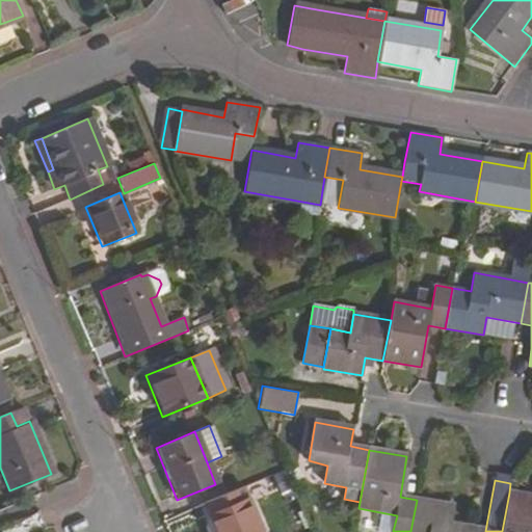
[(256,531),(258,531),(239,488),(203,504),(213,531),(256,531)]
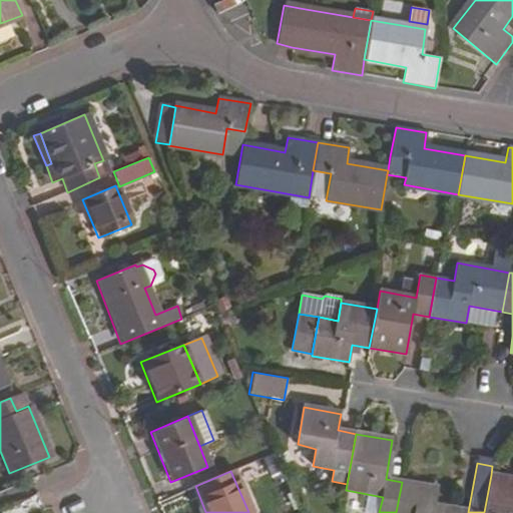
[(512,512),(512,478),(491,475),(484,512),(473,512),(468,512),(512,512)]
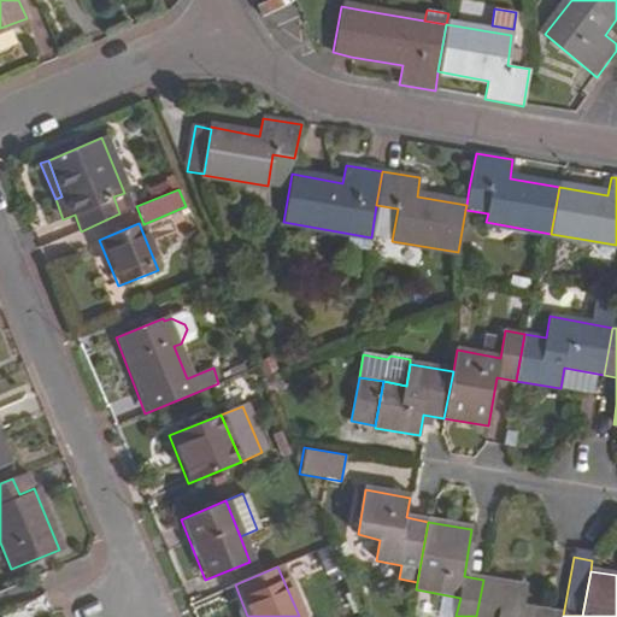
[(523,607),(526,587),(483,580),(476,616),(563,616),(523,607)]
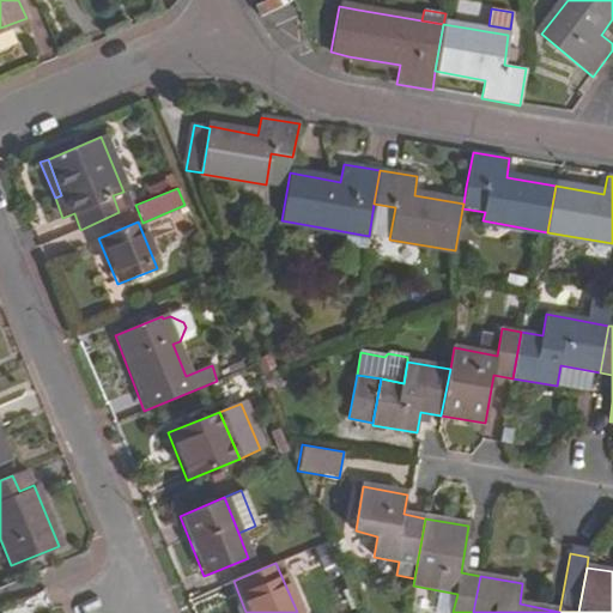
All buildings are outlined.
